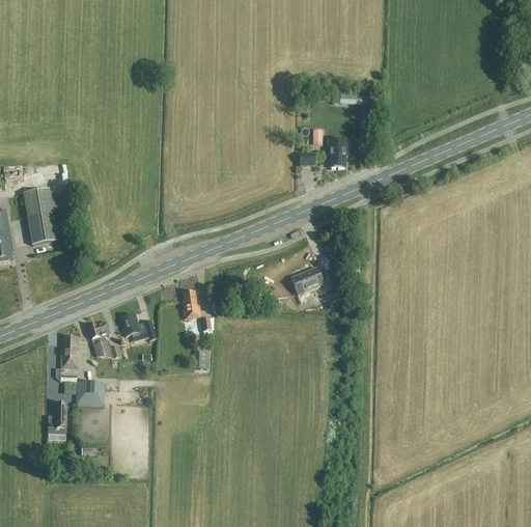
[(332,89),(332,102),(340,103),(371,104),(372,91),(340,90),(332,89)]
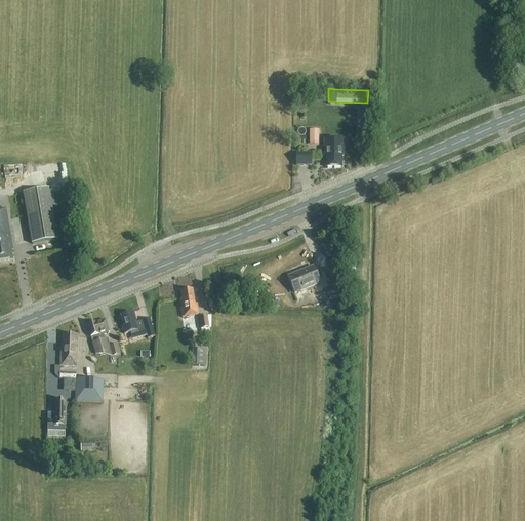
[(319,126),(309,126),(309,139),(319,139),(319,126)]
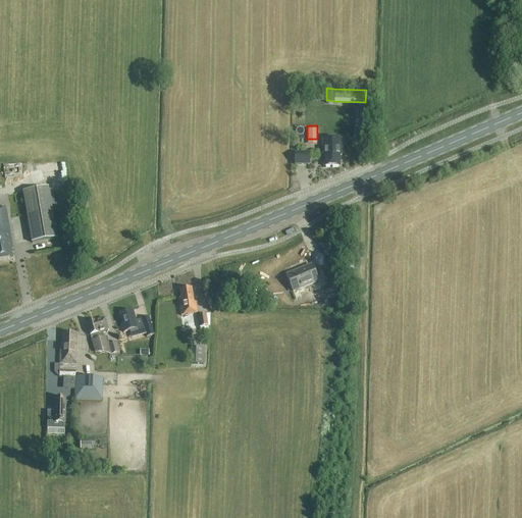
[(340,151),(342,151),(342,136),(322,136),(322,151),(323,151),(324,163),(340,163),(340,151)]
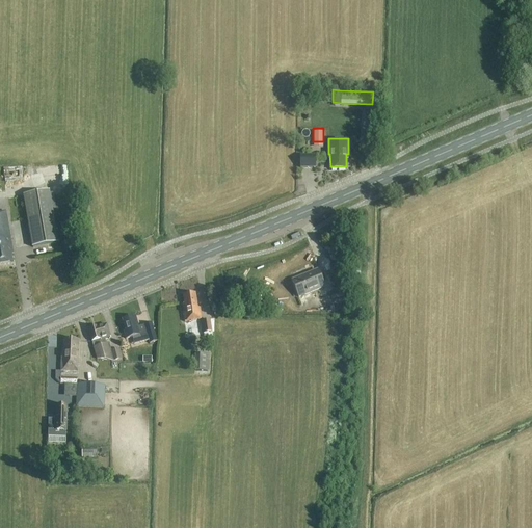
[(300,164),(315,164),(315,152),(300,152),(300,164)]
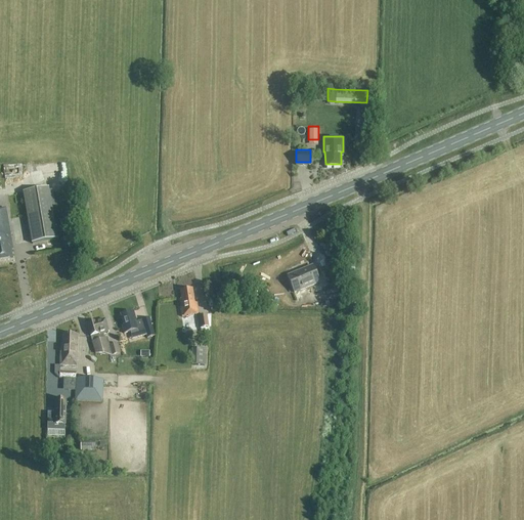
[(56,236),(48,185),(23,189),(32,241),(56,236)]
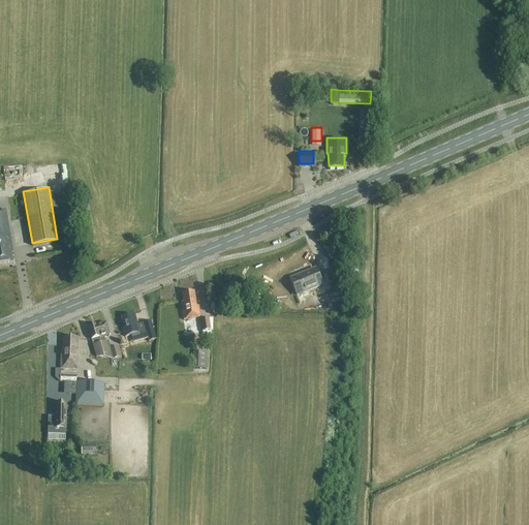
[(11,242),(5,208),(0,208),(0,260),(12,259),(9,243),(11,242)]
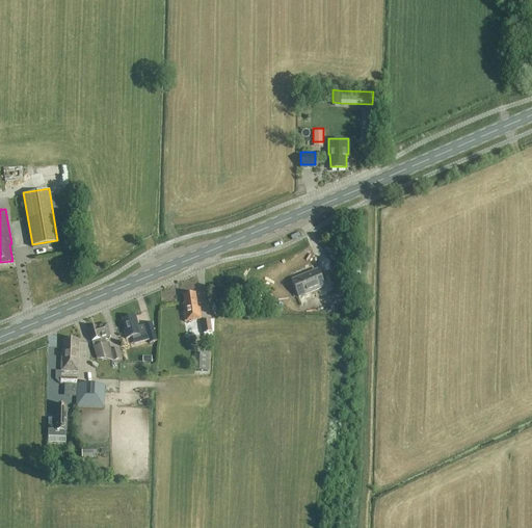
[(333,287),(341,283),(336,270),(321,276),(317,267),(292,278),(298,294),(329,282),(333,287)]
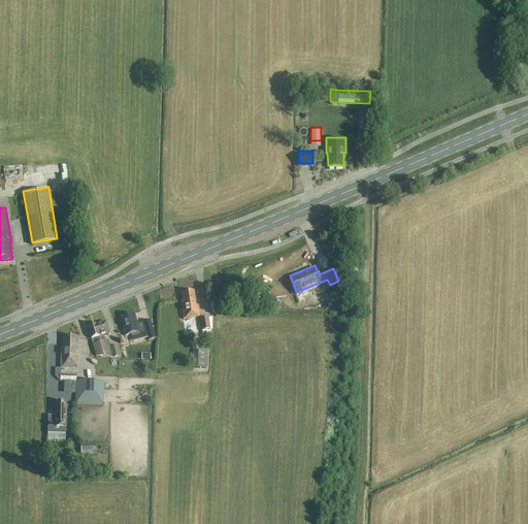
[(184,316),(199,314),(198,302),(196,303),(194,289),(182,291),(183,298),(180,299),(184,316)]
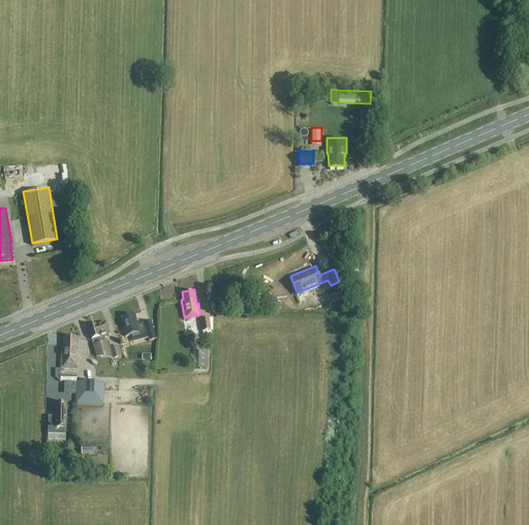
[(134,311),(121,315),(125,327),(123,327),(124,330),(125,334),(137,330),(138,331),(138,333),(141,338),(142,337),(147,336),(148,338),(149,339),(152,338),(155,337),(156,337),(155,334),(154,332),(151,318),(147,319),(144,320),(144,321),(137,322),(134,311)]
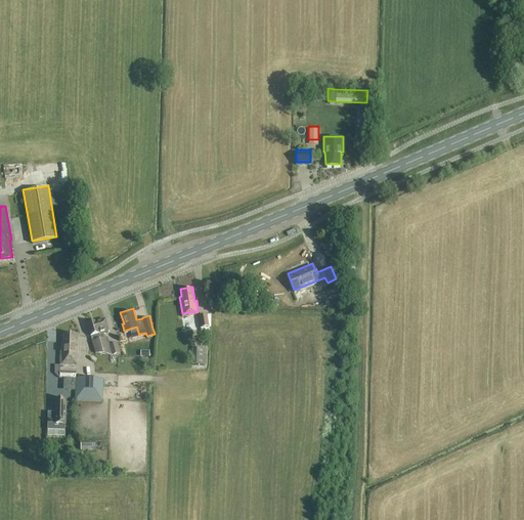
[(209,325),(207,312),(199,313),(201,326),(209,325)]
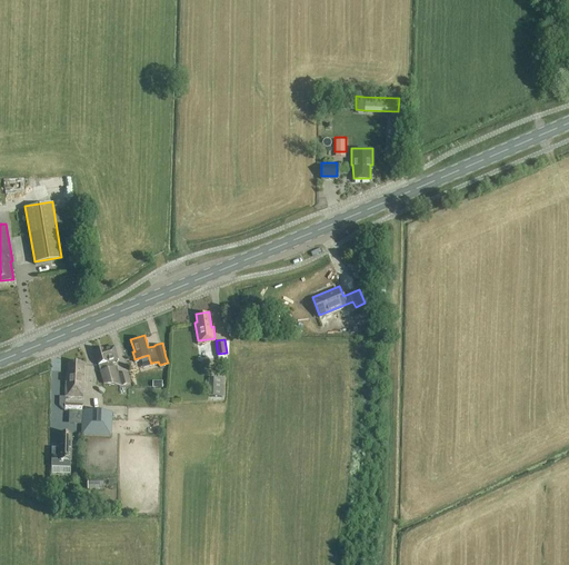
[(112,360),(118,358),(113,344),(103,347),(103,346),(95,349),(98,363),(103,380),(120,383),(129,380),(126,370),(119,373),(116,364),(113,365),(112,360)]
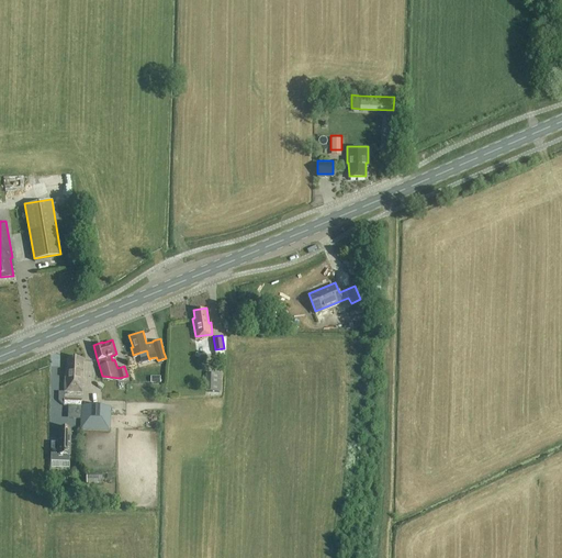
[(82,390),(83,356),(68,356),(67,370),(65,369),(64,389),(82,390)]
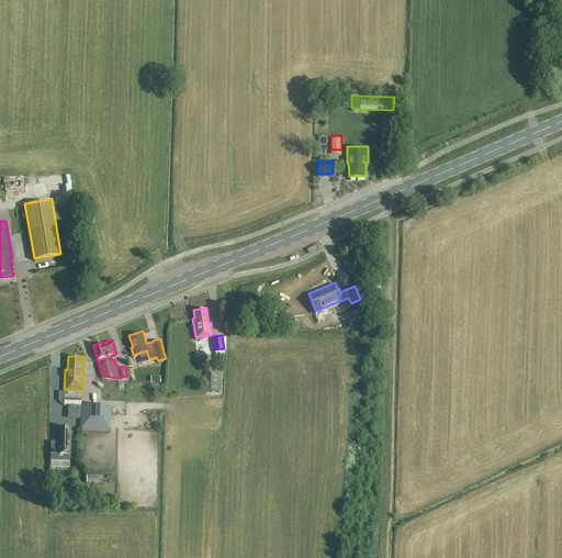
[(222,391),(222,372),(211,372),(211,391),(222,391)]
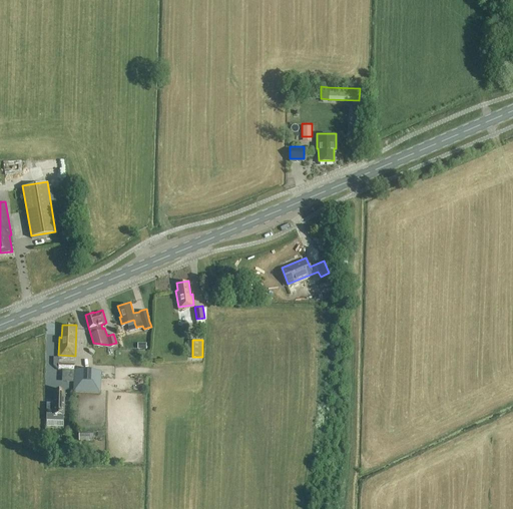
[(100,391),(101,369),(74,368),(73,389),(100,391)]
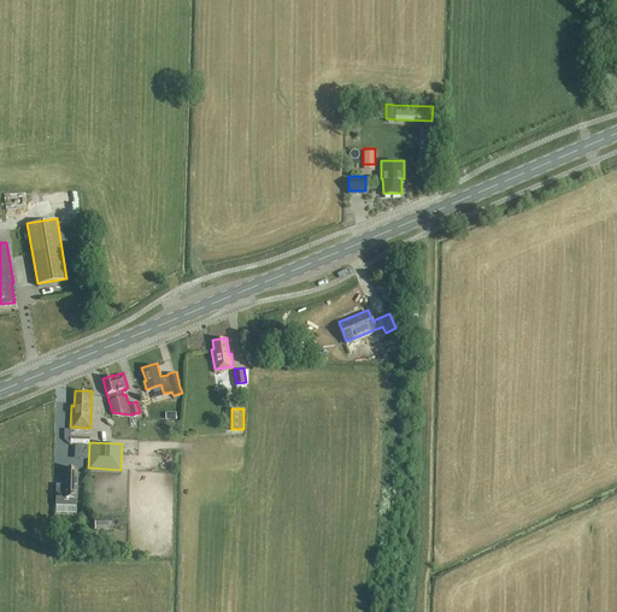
[(65,468),(64,483),(57,482),(56,502),(76,504),(76,483),(77,468),(65,468)]
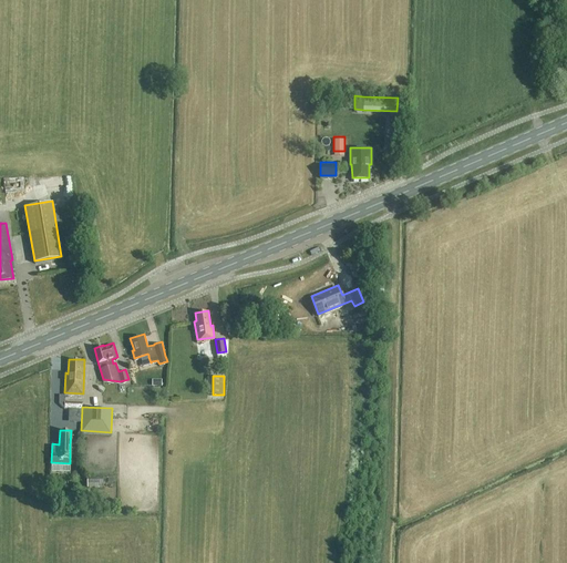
[(85,474),(84,483),(103,484),(103,474),(85,474)]
